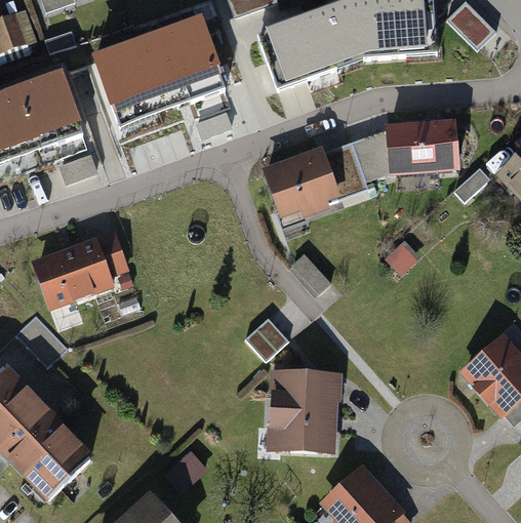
[(228,0),(235,17),(278,1),(277,0),(228,0)]
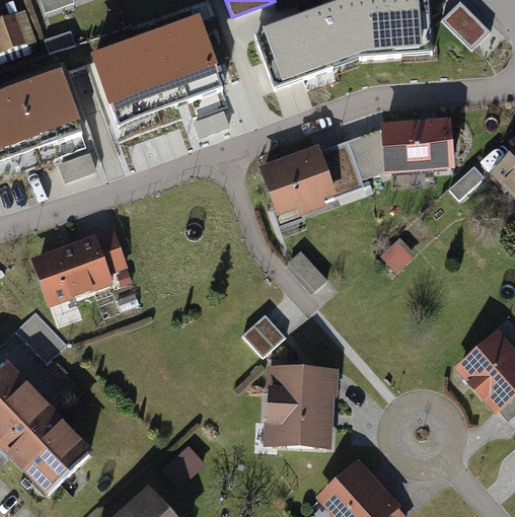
[(324,0),(260,23),(280,78),(364,47),(419,43),(416,0),(324,0)]
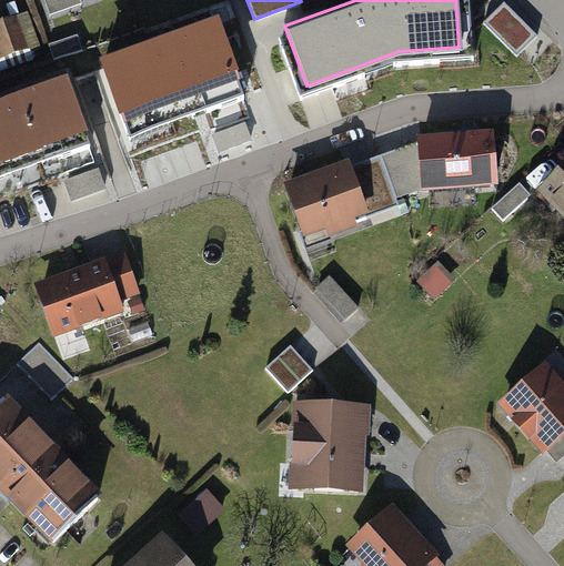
[(486,22),(516,54),(536,34),(506,3),(486,22)]
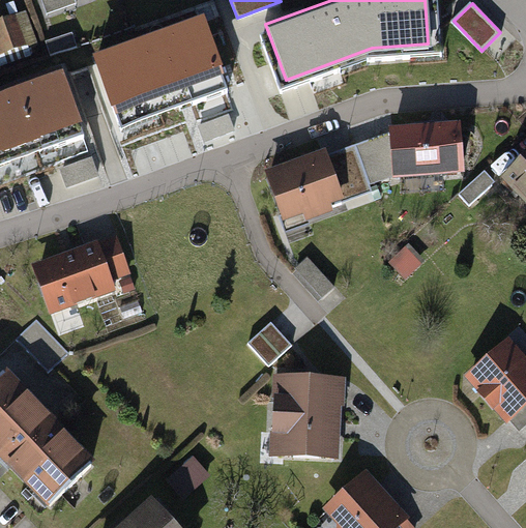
[(17,11),(0,17),(0,53),(28,44),(17,11)]
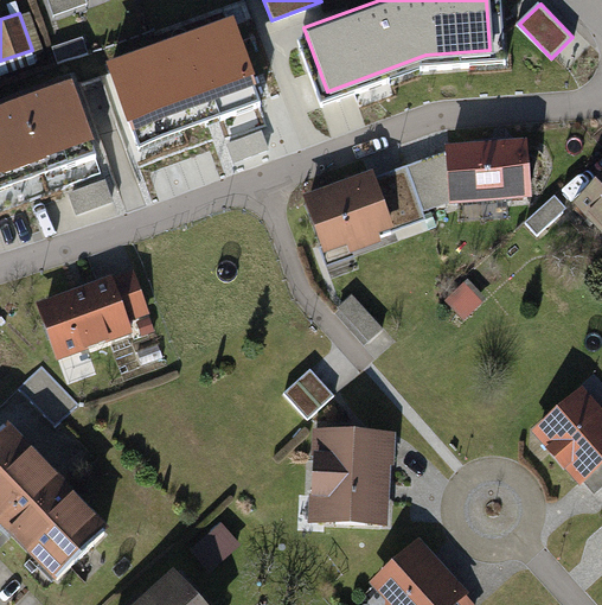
[(231,18),(108,61),(136,144),(261,100),(231,18)]
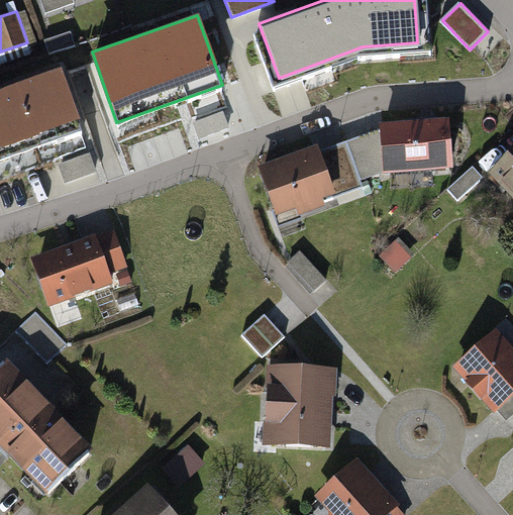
[(60,67),(0,86),(0,158),(81,130),(60,67)]
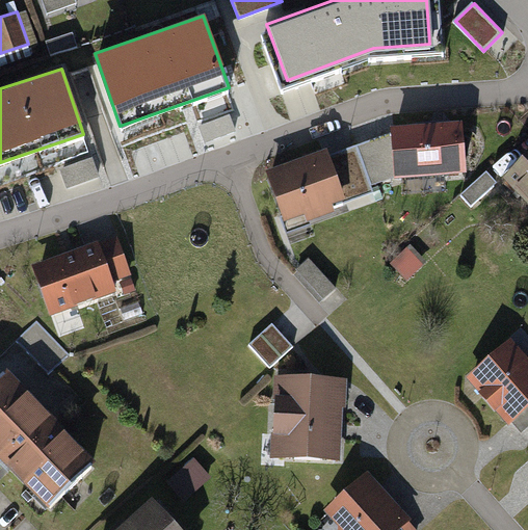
[(392,130),(394,182),(468,180),(465,127),(392,130)]
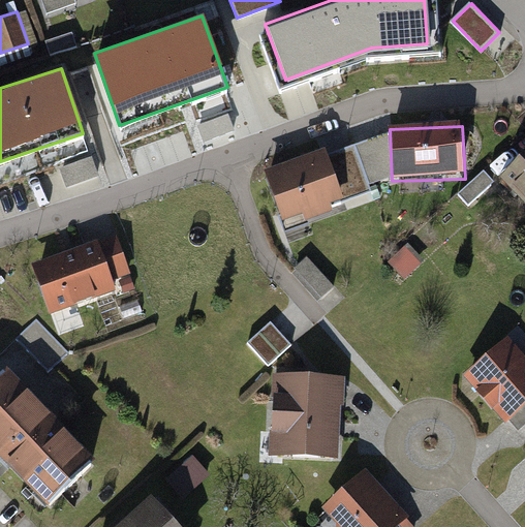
[(323,152),(338,194),(365,185),(351,143),(323,152)]
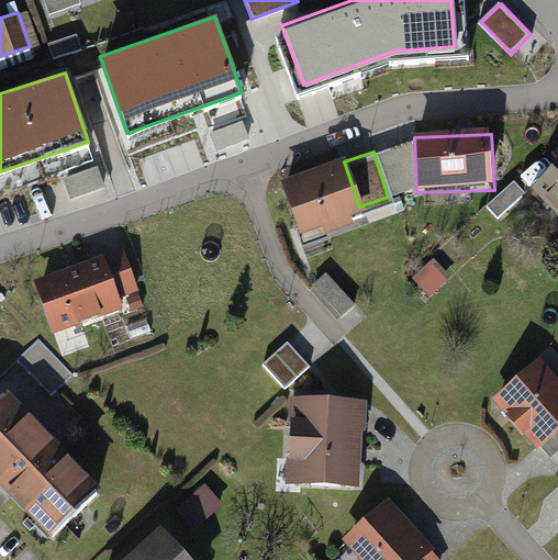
[(359,206),(344,161),(285,181),(302,233),(361,213),(359,206)]
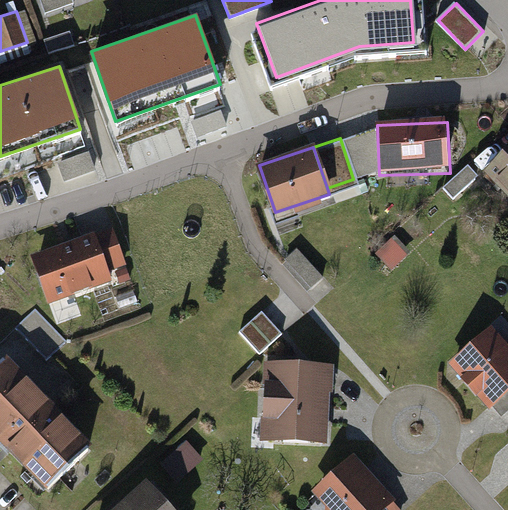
[(507,147),(486,168),(507,191),(507,147)]
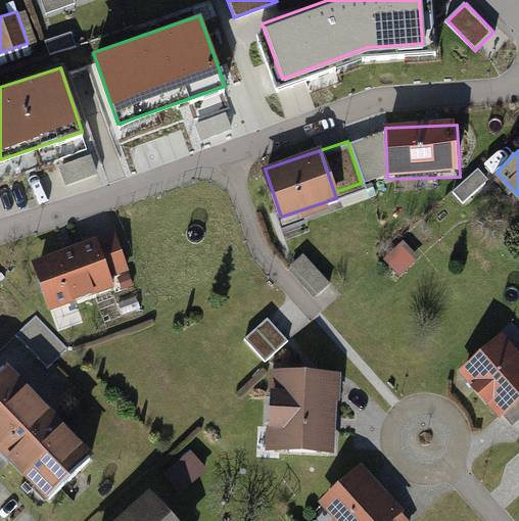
[(486,176),(475,163),(450,187),(460,199),(486,176)]
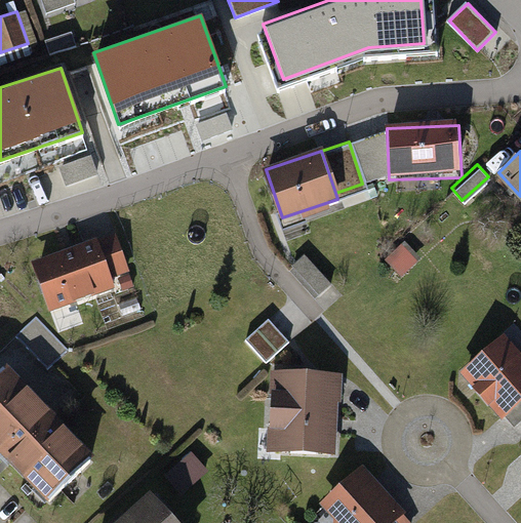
[(115,232),(38,258),(54,306),(117,284),(113,272),(127,267),(115,232)]
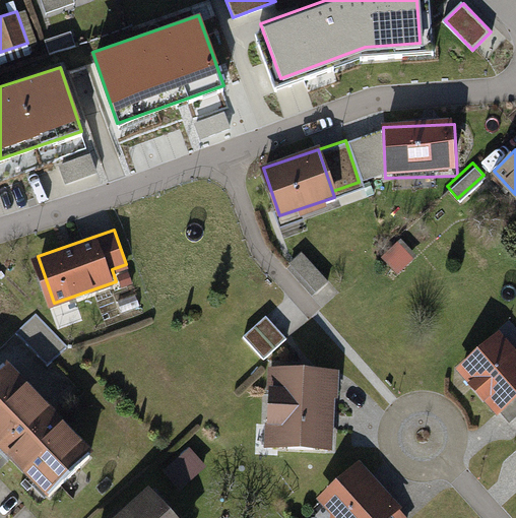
[(414,259),(399,243),(381,259),(396,276),(414,259)]
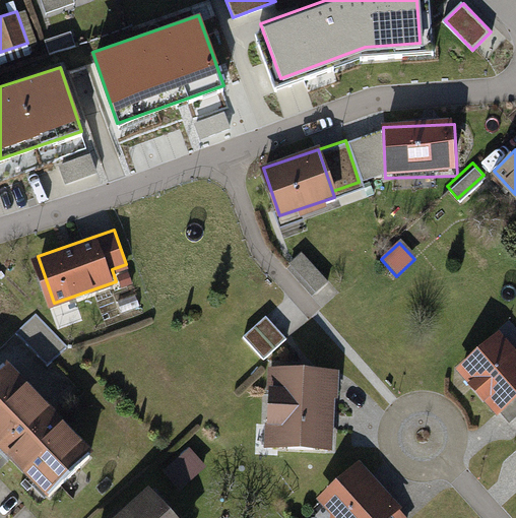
[(305,255),(292,265),(318,297),(331,285),(305,255)]
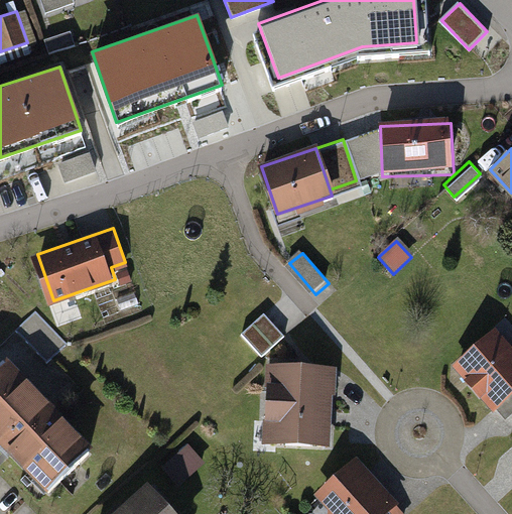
[(34,311),(18,330),(49,357),(66,339),(34,311)]
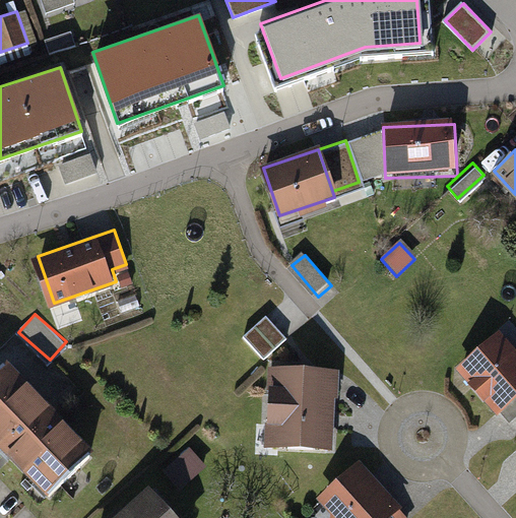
[(263,355),(282,339),(267,320),(247,335),(263,355)]
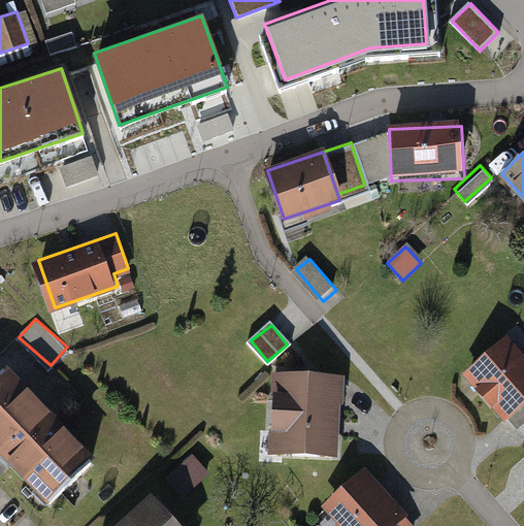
[(523,355),(505,334),(462,371),(502,418),(523,398),(523,355)]
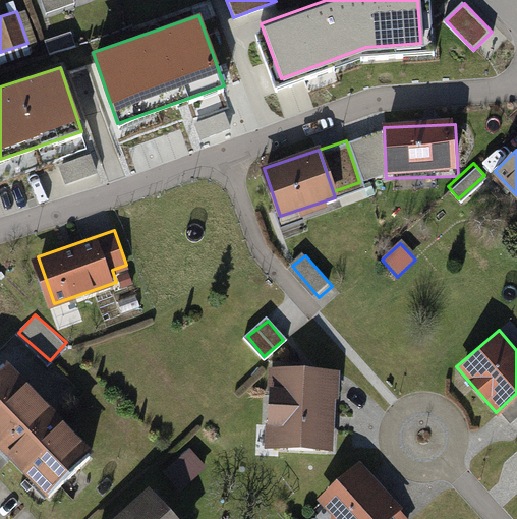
[(0,448),(48,494),(85,454),(0,372),(0,448)]
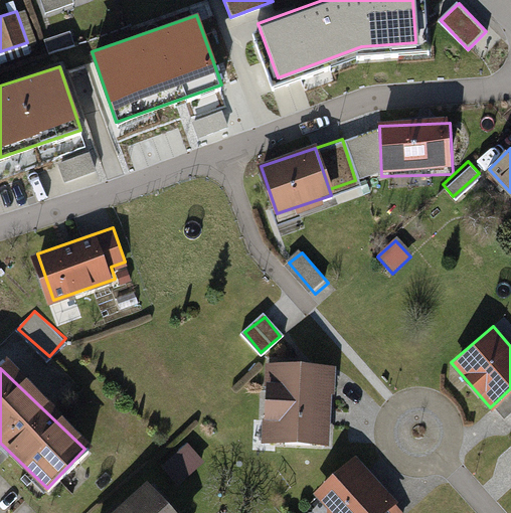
[(334,369),(266,368),(265,440),(333,441),(334,369)]
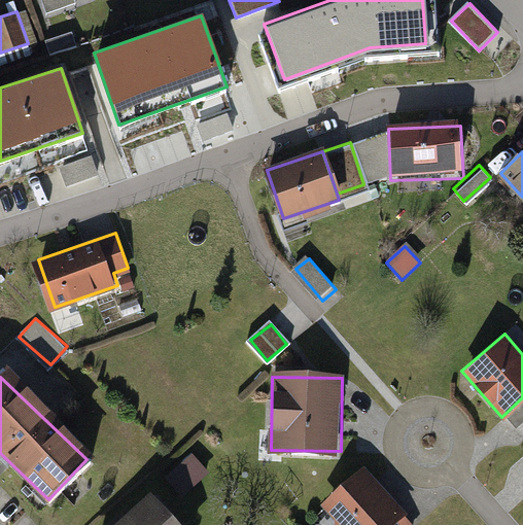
[(193,455),(166,479),(183,499),(210,476),(193,455)]
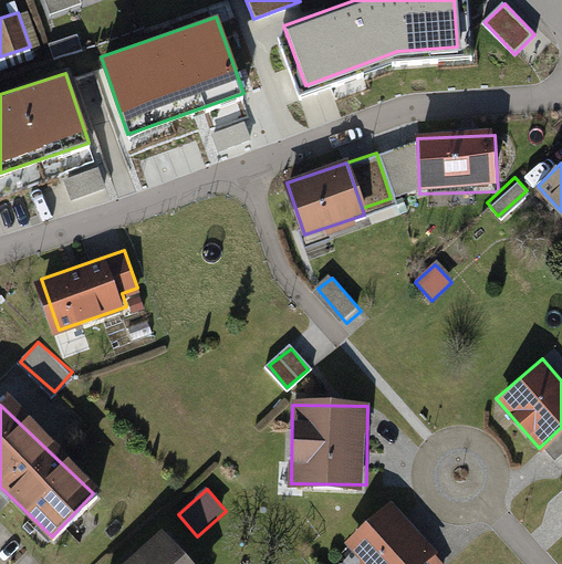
[(395,501),(345,541),(361,559),(358,563),(412,563),(434,547),(395,501)]
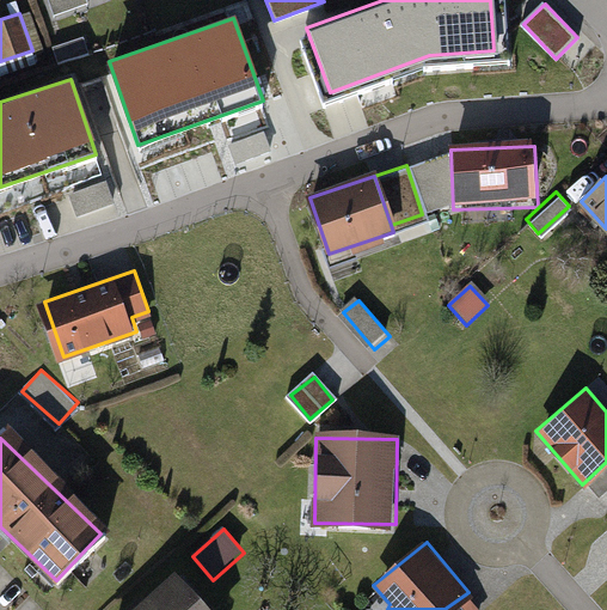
[(209,609),(178,575),(140,609),(209,609)]
